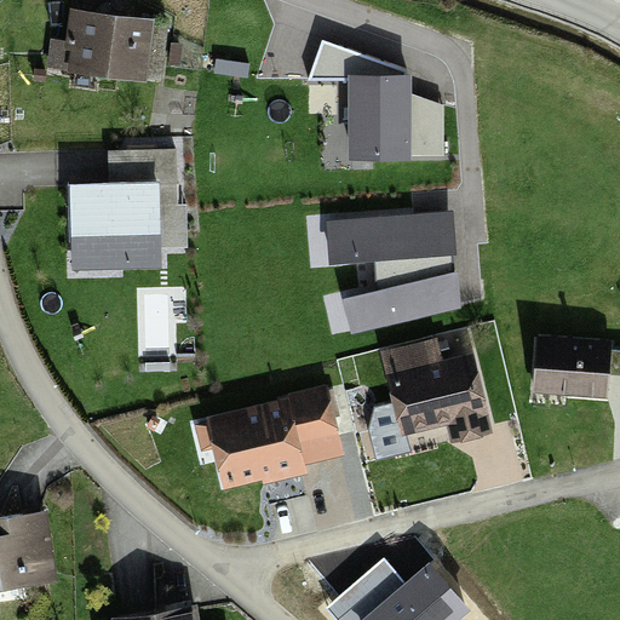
[(161,27),(68,17),(64,47),(51,46),(49,72),(155,84),(161,27)]
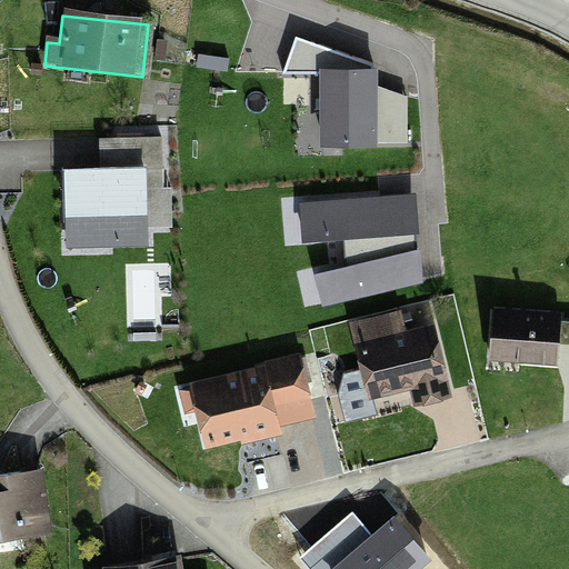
[(377,70),(373,70),(373,65),(295,37),(281,73),(319,73),(319,148),(377,148),(377,142),(407,142),(407,97),(377,86),(377,70)]
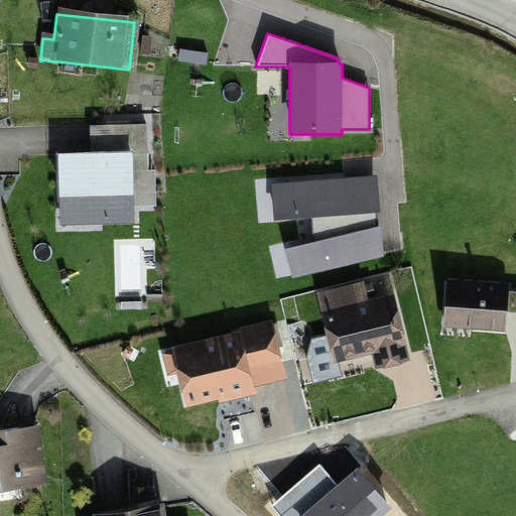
[(90,153),(57,153),(59,225),(134,223),(133,207),(156,206),(155,170),(147,170),(146,124),(89,125),(90,153)]
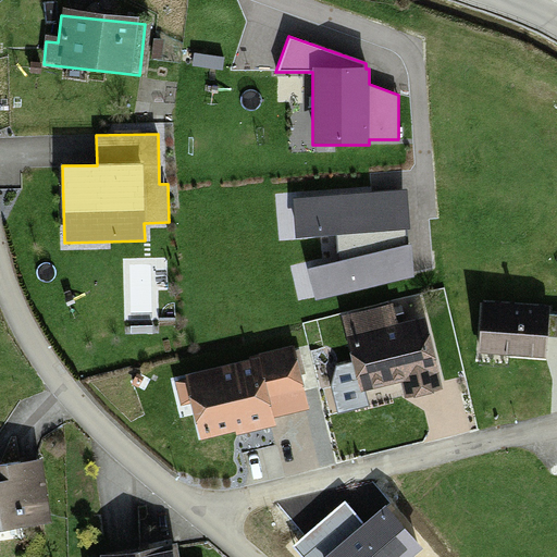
[(336,262),(308,269),(316,300),(413,277),(410,244),(407,245),(406,230),(409,230),(406,190),(293,199),(296,238),(335,235),(336,262)]
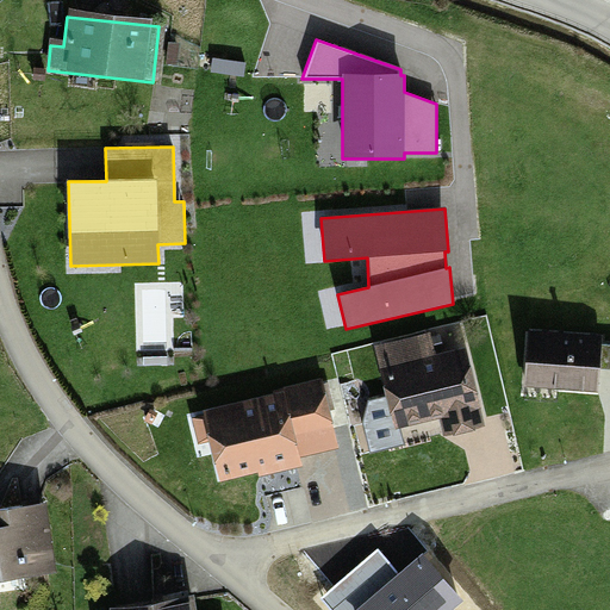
[(429,332),(374,346),(386,397),(367,402),(361,423),(368,453),(404,444),(400,428),(440,419),(443,436),(485,427),(466,347),(435,355),(429,332)]
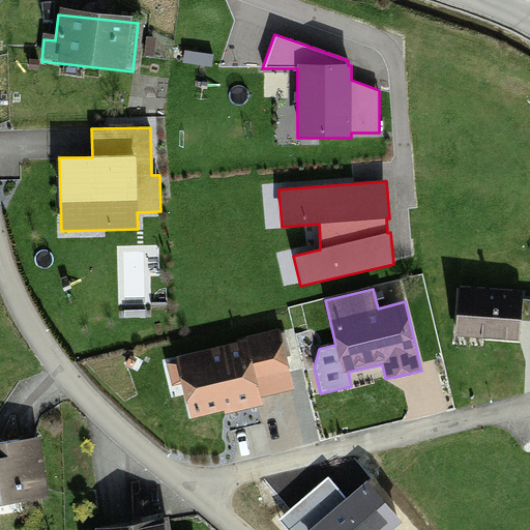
[(458,292),(455,340),(514,342),(516,321),(516,303),(516,294),(458,292)]
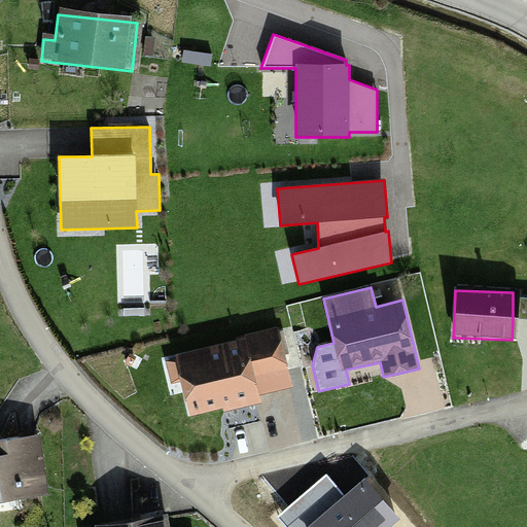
[(526,302),(513,302),(513,319),(526,319),(526,302)]
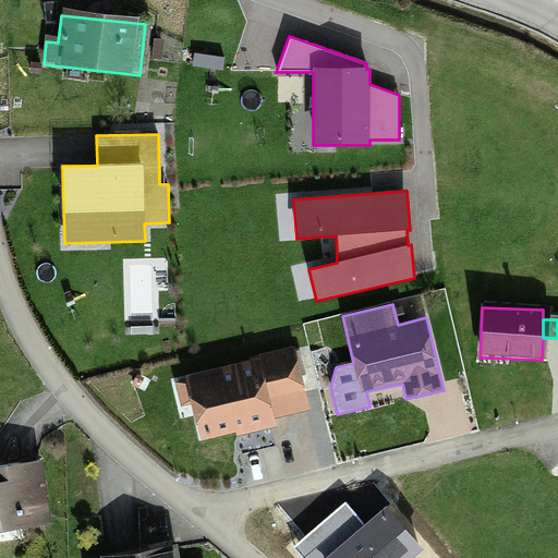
[(258,358),(184,376),(185,379),(174,383),(181,407),(191,404),(199,441),(235,432),(237,436),(276,427),(275,420),(310,411),(294,346),(257,354),(258,358)]
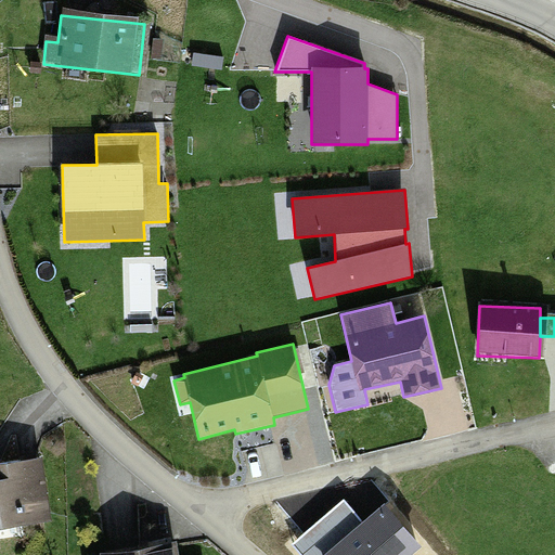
[(0,527),(41,524),(36,465),(0,468),(0,527)]
